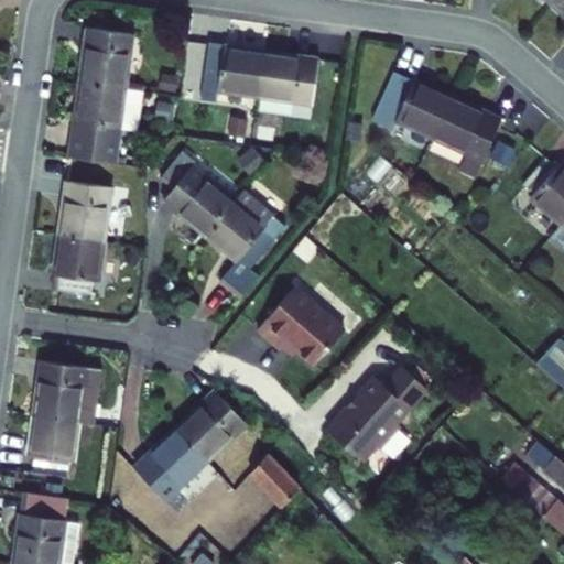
[(563,0),(552,0),(548,7),(563,22),(563,0)]
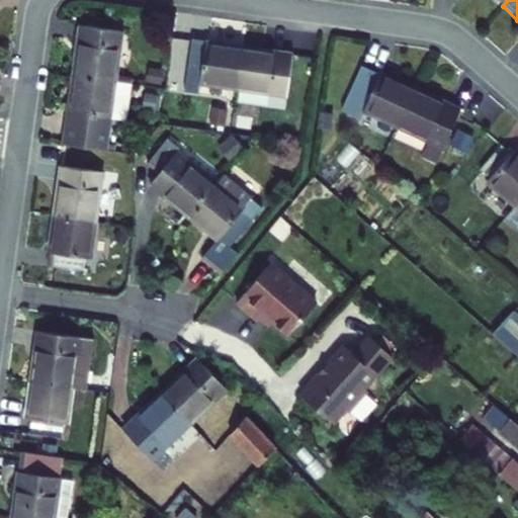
[(85,25),(77,75),(118,81),(126,31),(85,25)]
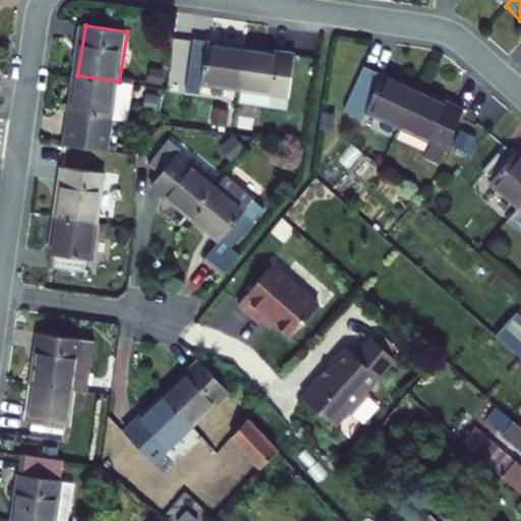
[(205,79),(241,84),(246,42),(199,37),(191,87),(204,89),(205,79)]
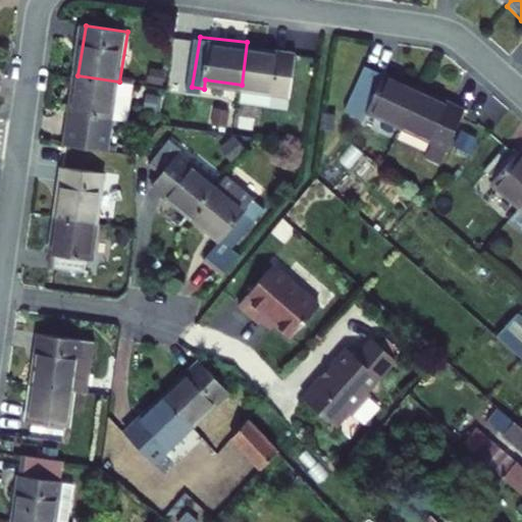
[(298,48),(247,42),(242,85),(292,90),(298,48)]
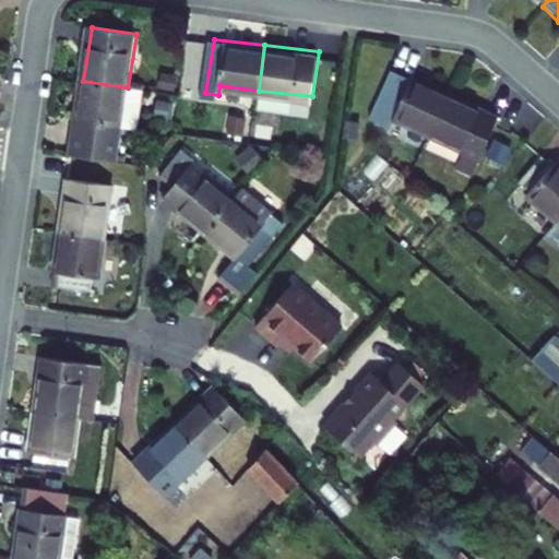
[(385,109),(435,130),(451,90),(402,69),(385,109)]
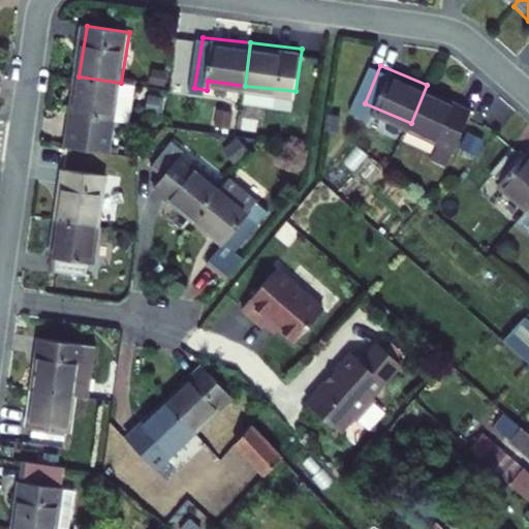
[(116,121),(121,83),(79,76),(73,115),(68,148),(111,155),(116,121)]
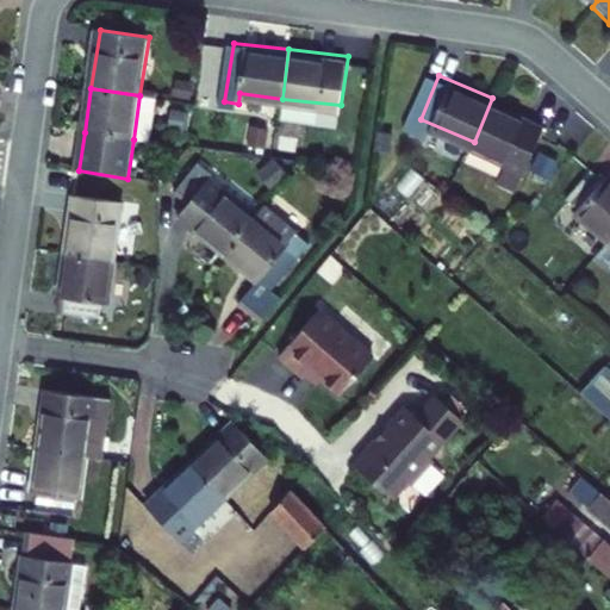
[(546,120),(492,98),(474,142),(528,163),(546,120)]
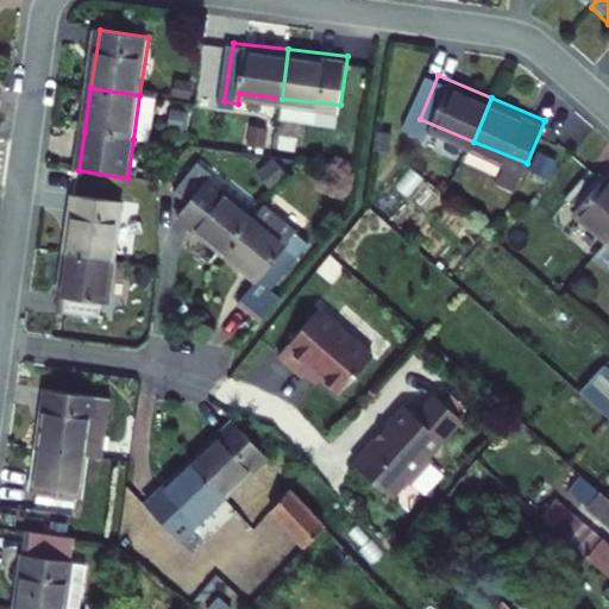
[(534,155),(529,177),(548,181),(553,159),(534,155)]
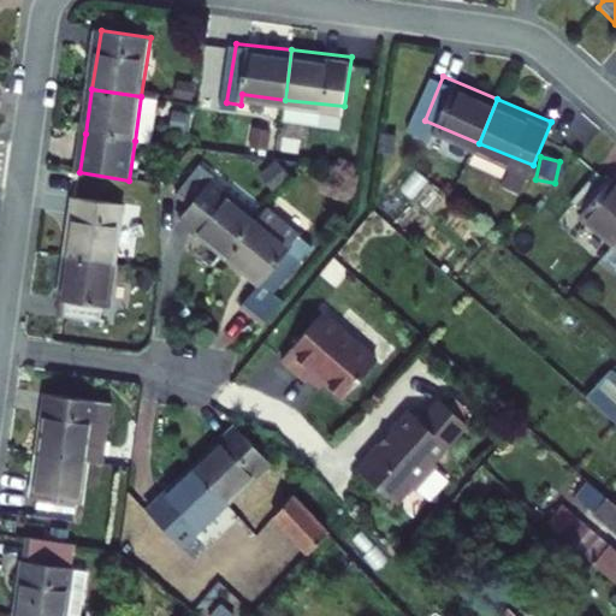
[(584,207),(615,236),(615,171),(615,172),(606,164),(578,195),(587,203),(584,207)]
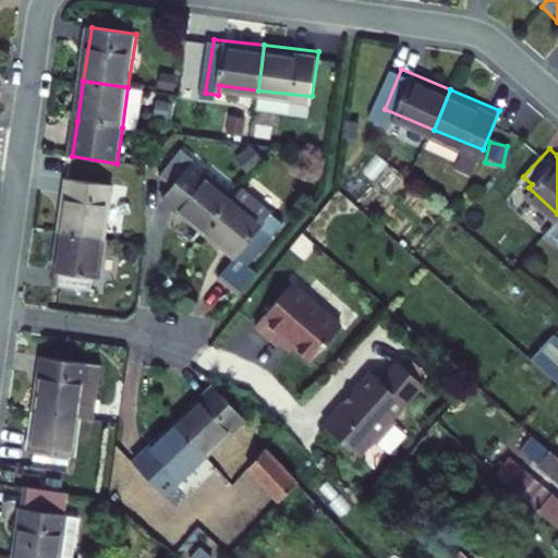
[(204,238),(232,202),(184,168),(189,162),(174,153),(154,179),(168,191),(158,204),(204,238)]
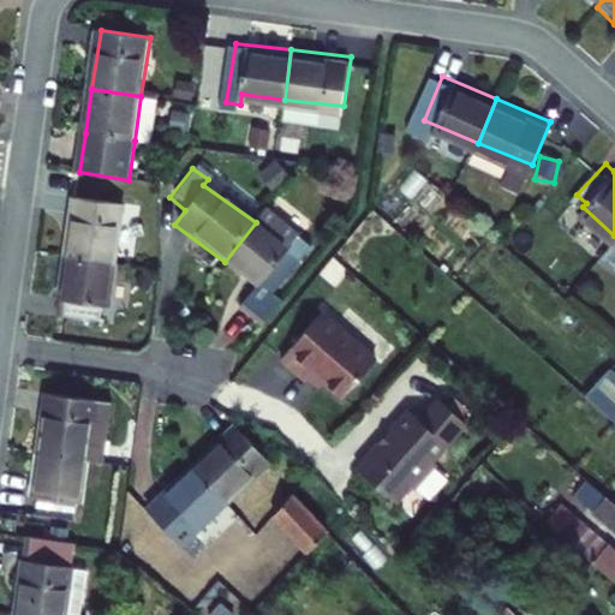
[(70,256),(119,263),(126,206),(77,198),(70,256)]
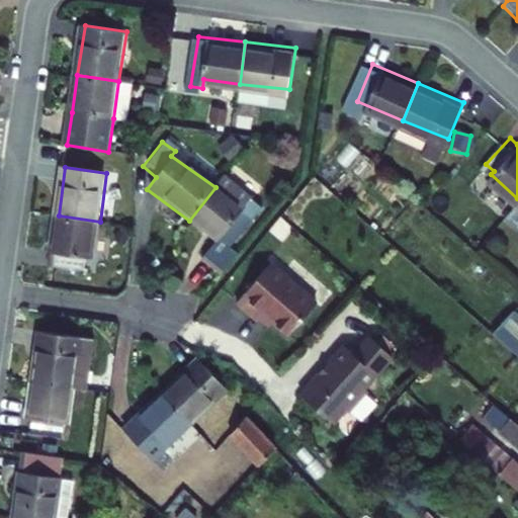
[(220,275),(237,253),(230,247),(261,206),(224,177),(216,187),(189,221),(216,240),(200,259),(220,275)]
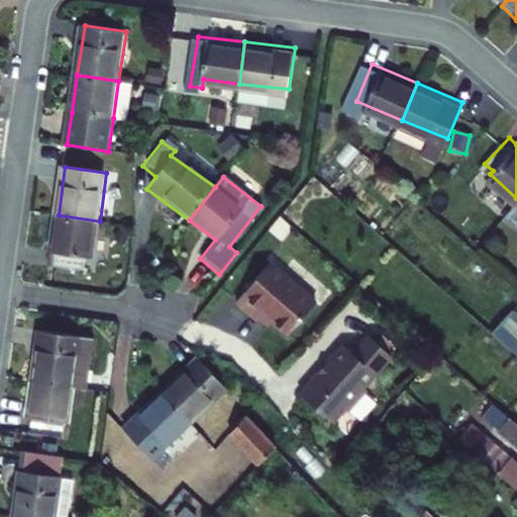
[(100,221),(59,215),(52,253),(59,254),(57,267),(88,271),(90,260),(94,261),(100,221)]
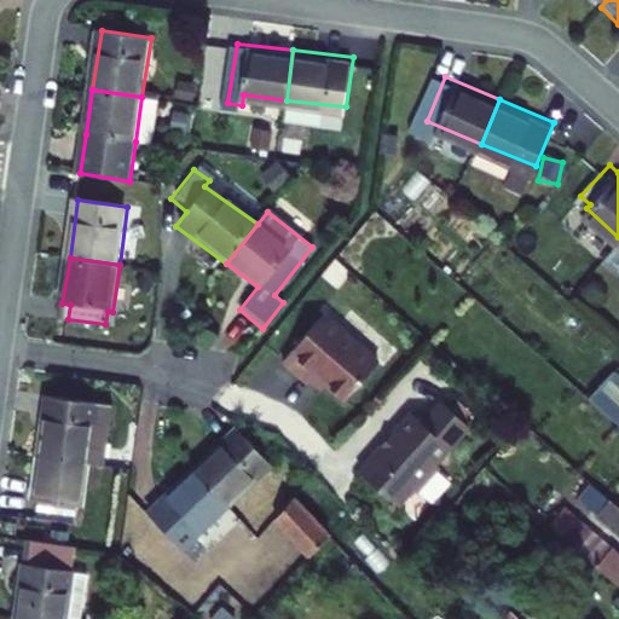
[(314,366),(343,393),(377,352),(322,307),(281,354),(306,376),(314,366)]
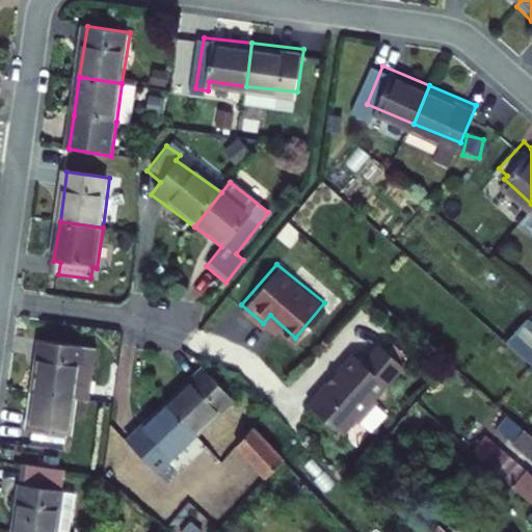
[(531,323),(527,319),(506,343),(531,365),(531,323)]
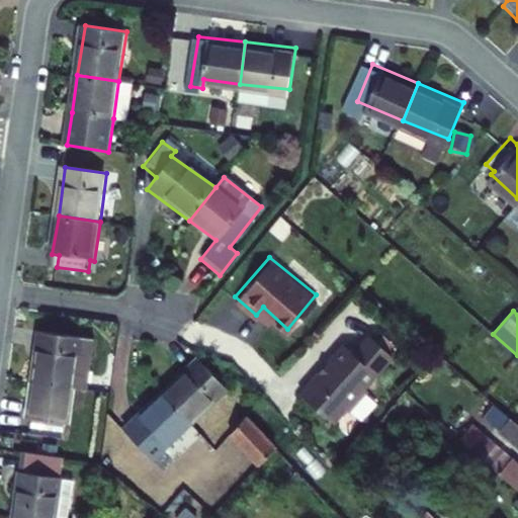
[(370,385),(366,383),(395,351),(371,331),(355,350),(345,342),(304,393),(336,420),(348,406),(351,408),(370,385)]
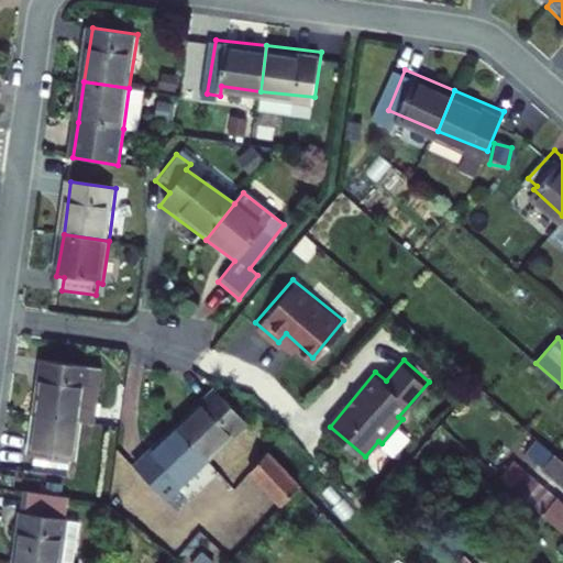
[(84,422),(99,424),(107,372),(45,363),(37,415),(84,422)]
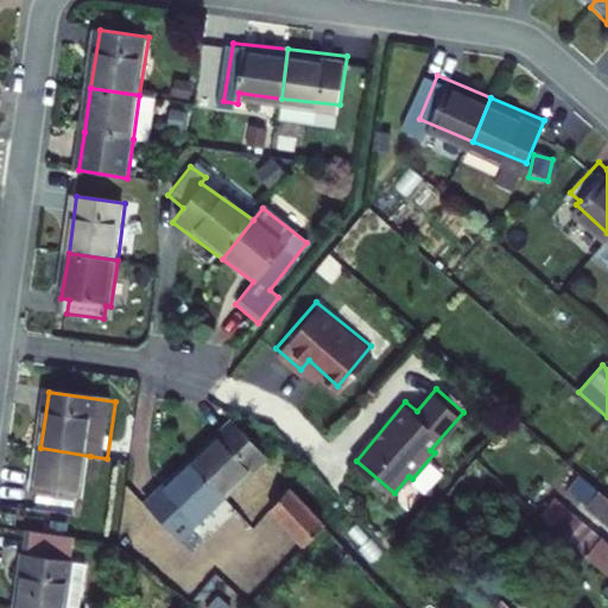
[(268,457),(235,422),(192,463),(227,499),(268,457)]
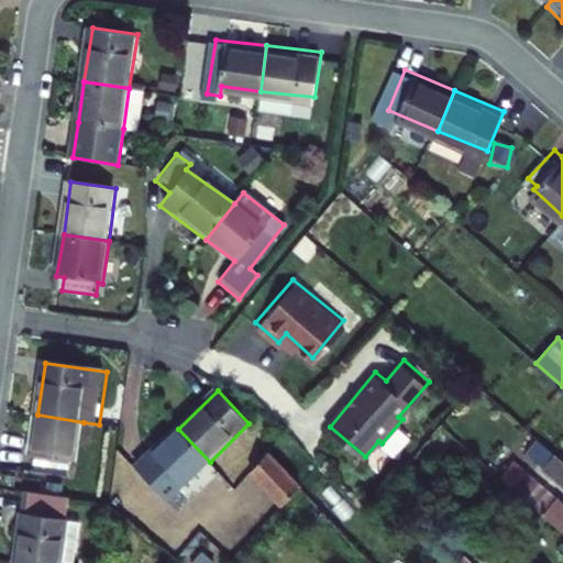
[(84,422),(37,415),(31,456),(37,457),(35,471),(70,476),(73,463),(78,464),(84,422)]
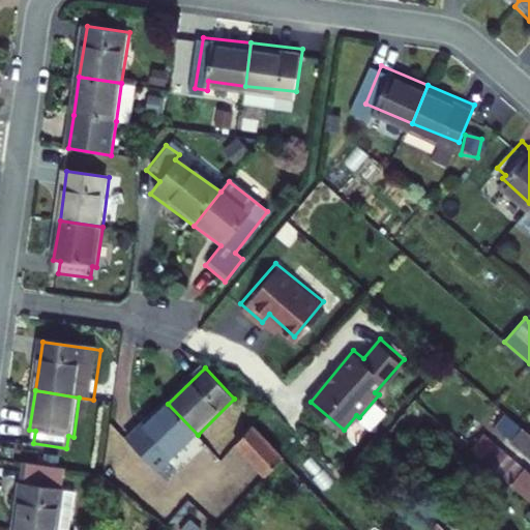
[(198,435),(168,404),(138,434),(141,438),(134,444),(155,467),(164,460),(168,464),(198,435)]
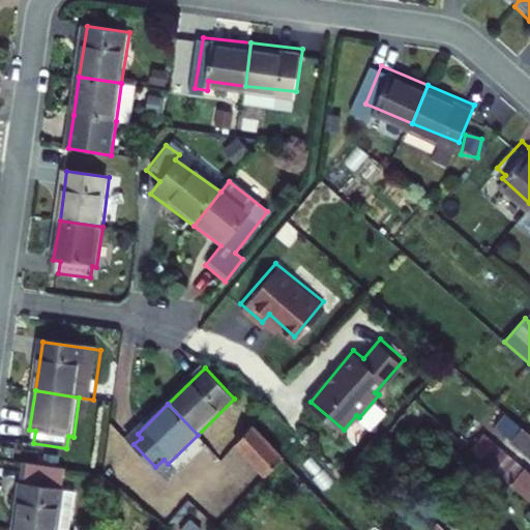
[(529,434),(507,414),(495,428),(529,457),(529,434)]
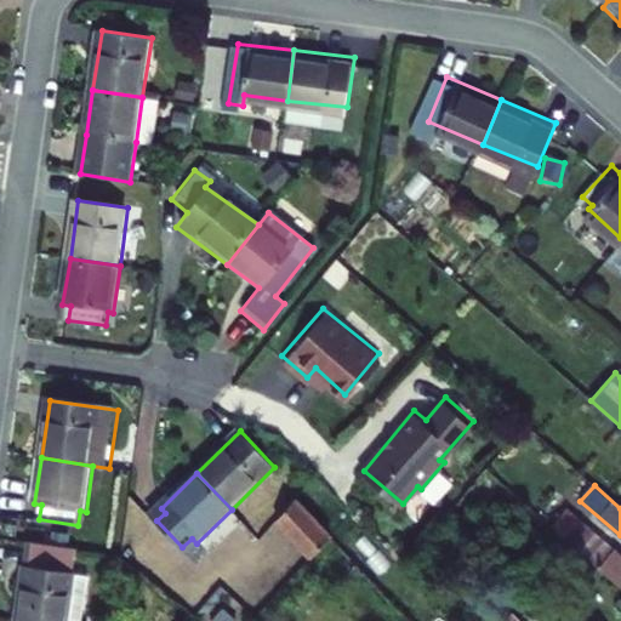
[(332,533),(298,495),(279,519),(312,552),(332,533)]
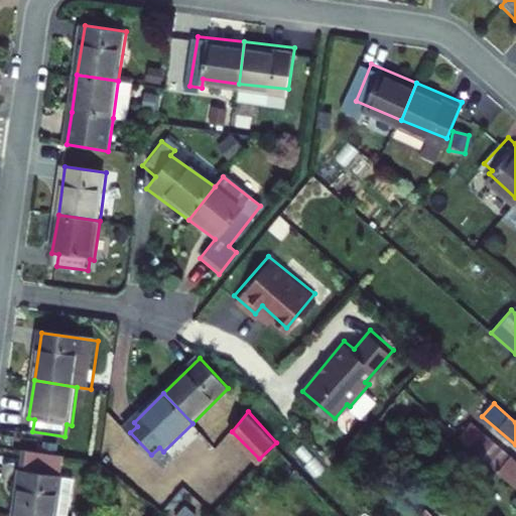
[(459,437),(470,447),(483,432),(472,422),(459,437)]
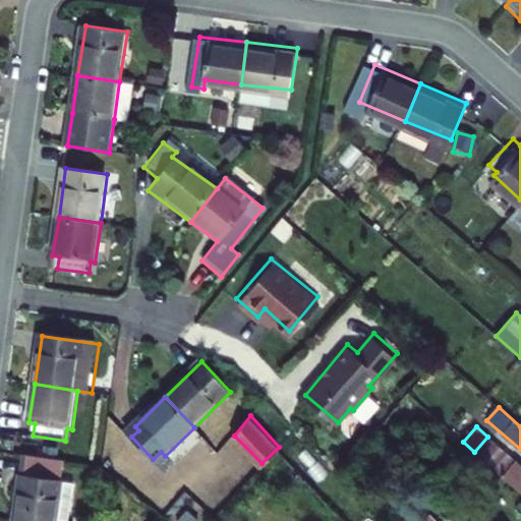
[(474,452),(520,494),(520,466),(487,437),(474,452)]
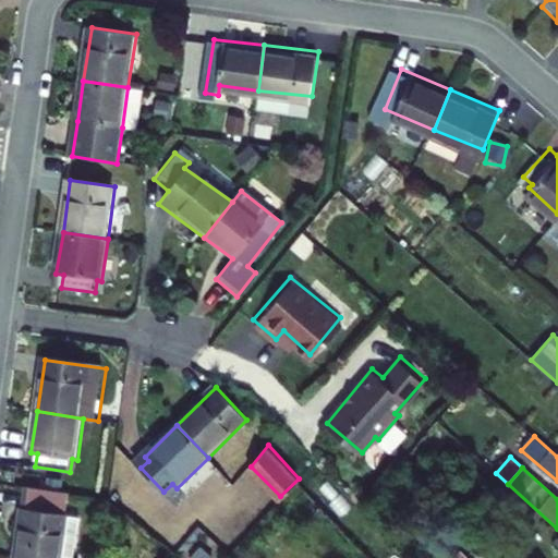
[(68,496),(25,489),(14,557),(80,557),(85,519),(64,516),(68,496)]
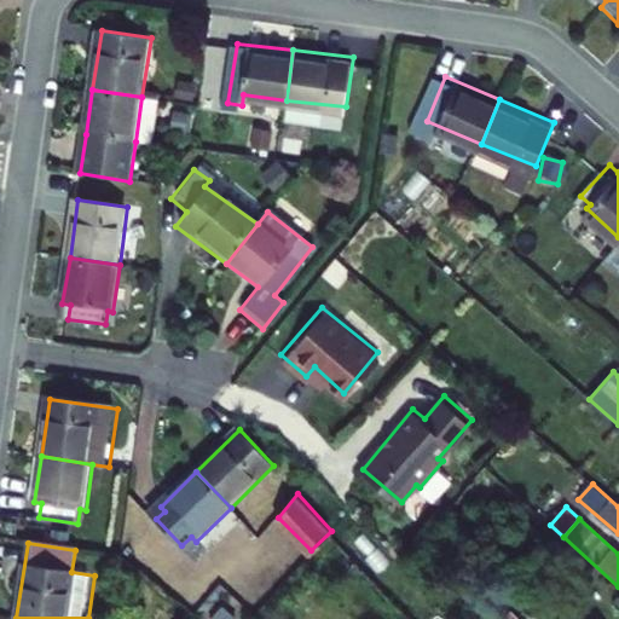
[(526,618),(512,603),(498,617),(499,618),(526,618)]
